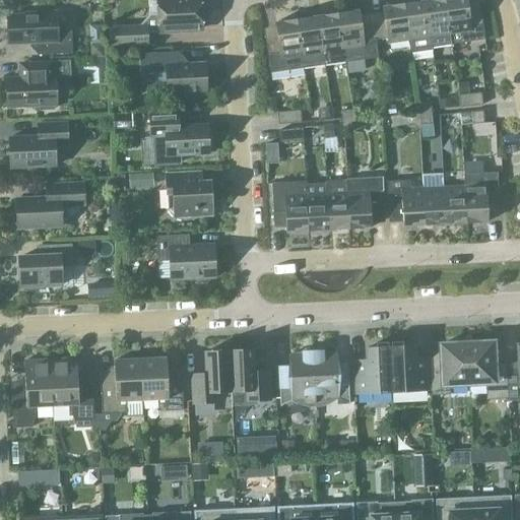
[(141,26),(111,27),(111,47),(147,46),(147,33),(158,31),(158,33),(185,31),(185,29),(203,28),(201,0),(156,0),(158,15),(150,15),(141,26)]
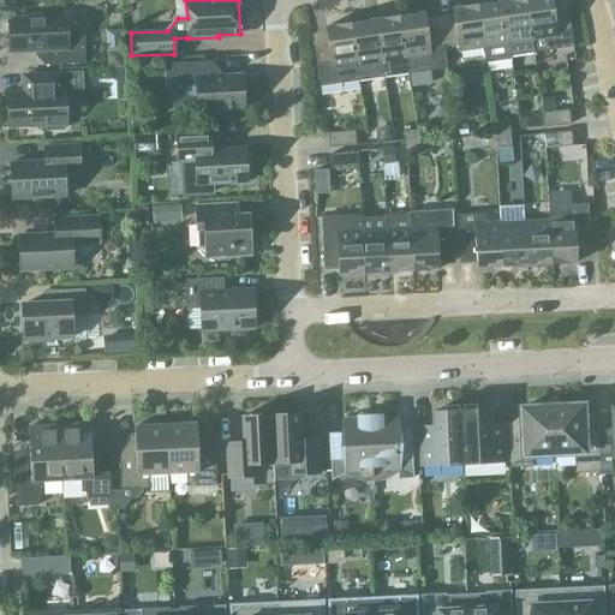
[(535,53),(532,41),(526,0),(513,0),(502,1),(511,57),(535,53)]
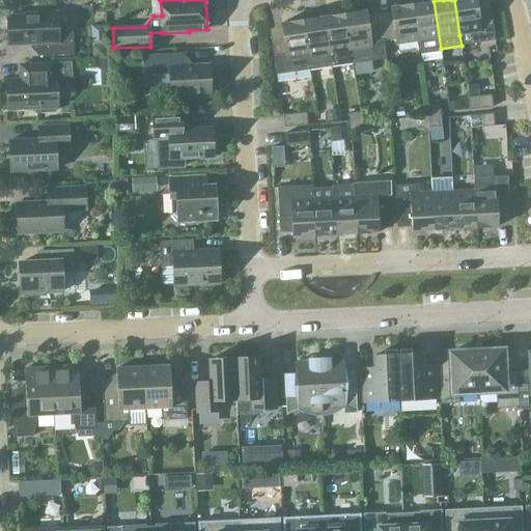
[(454,0),(459,35),(462,46),(496,40),(490,2),(477,4),(476,0),(454,0)]
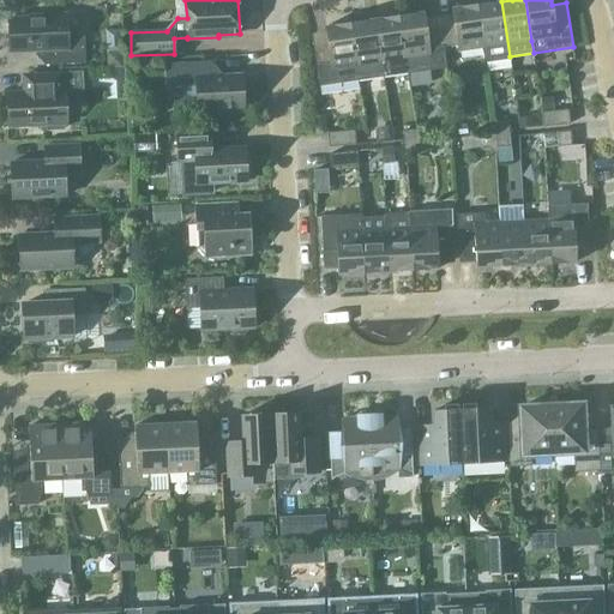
[(510,59),(510,56),(501,1),(477,5),(483,48),(486,62),(510,59)]
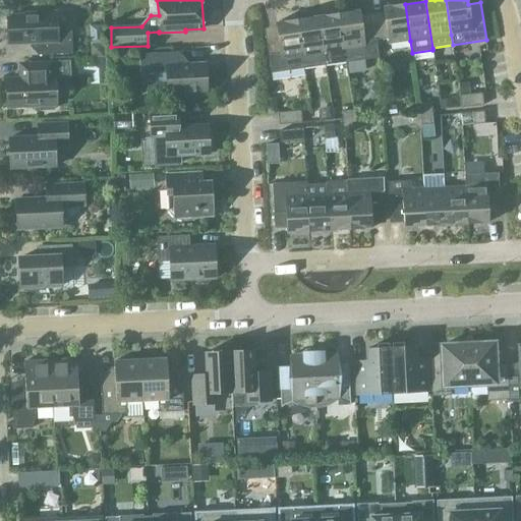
[(410,41),(405,4),(384,7),(385,16),(372,17),(374,29),(377,41),(388,39),(389,44),(410,41)]
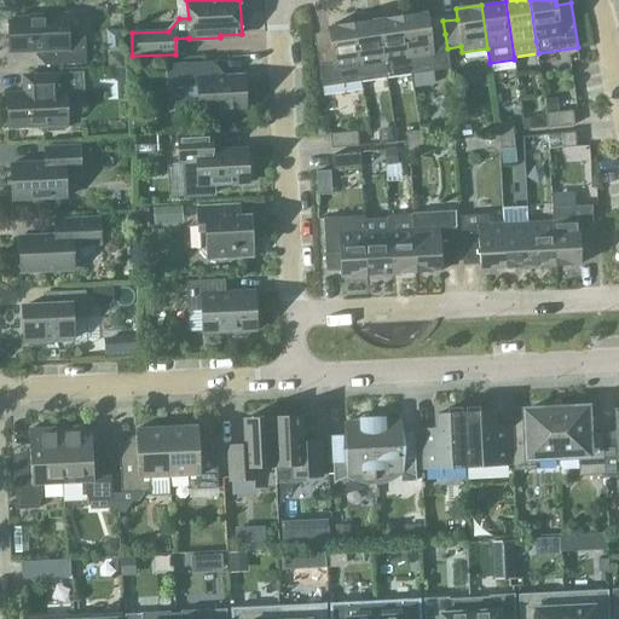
[(428,13),(403,17),(411,74),(451,69),(447,48),(445,34),(443,21),(429,23),(428,13)]
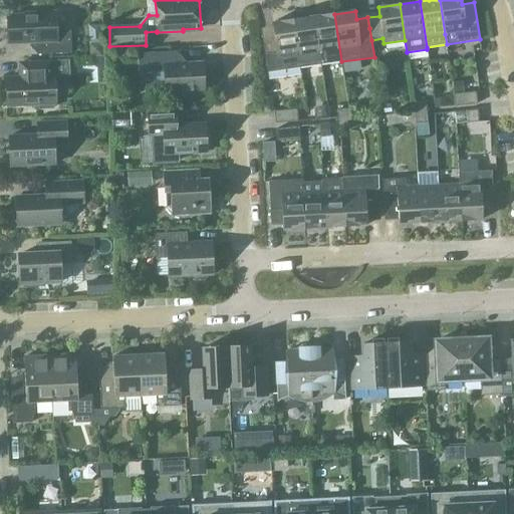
[(8,16),(9,43),(41,42),(42,54),(71,53),(71,31),(57,31),(56,13),(25,14),(25,15),(8,16)]
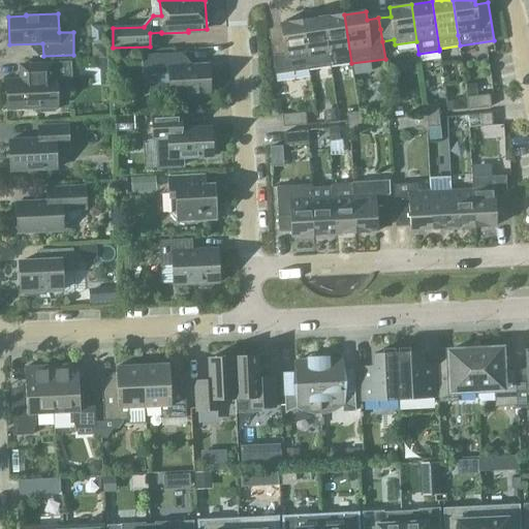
[(351,63),(344,14),(322,18),(331,66),(351,63)]
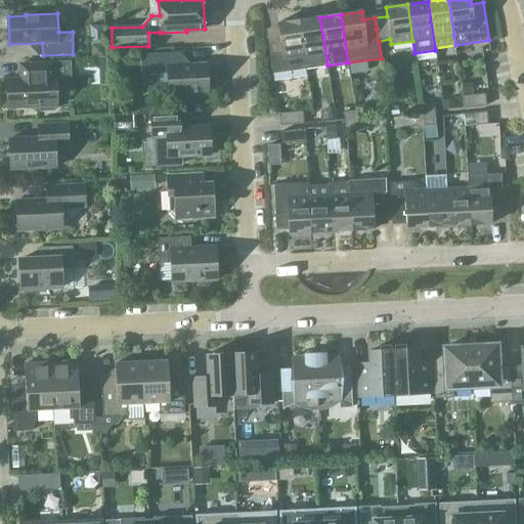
[(328,66),(319,17),(299,20),(306,69),(328,66)]
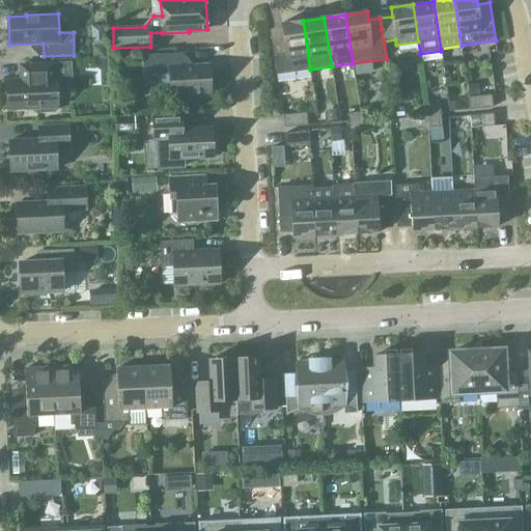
[(310,70),(303,21),(281,24),(282,32),(271,34),(277,75),(310,70)]
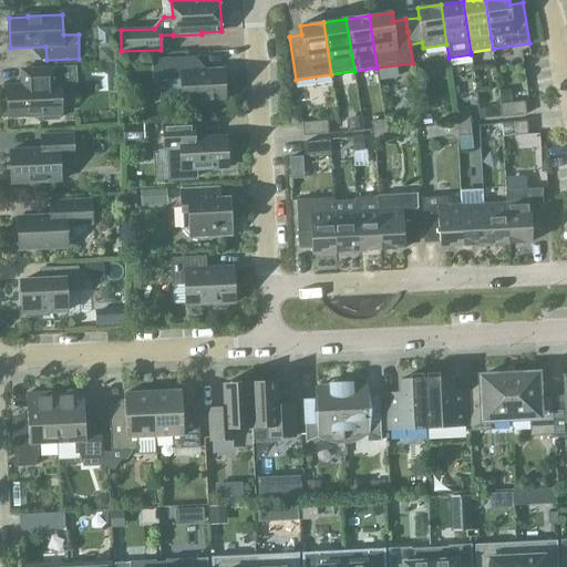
[(106,61),(107,50),(86,48),(85,60),(106,61)]
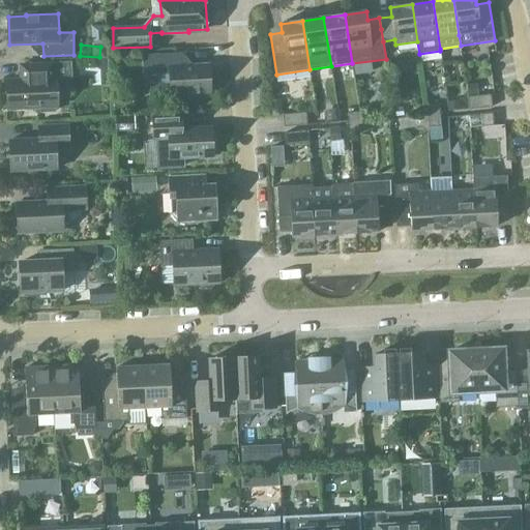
[(181,53),(156,55),(145,55),(146,76),(170,75),(171,96),(210,94),(209,65),(182,66),(181,53)]
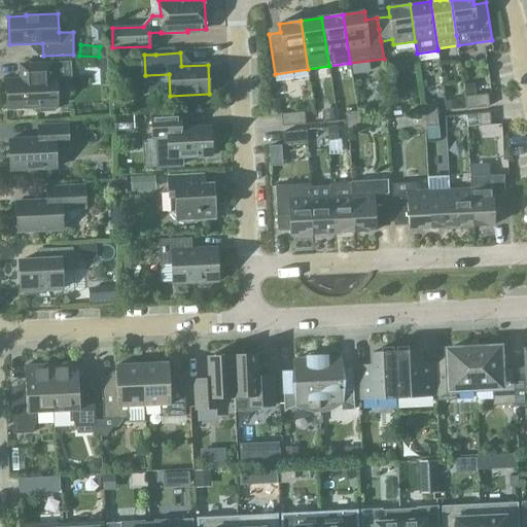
[(4,94),(4,106),(8,105),(8,109),(40,107),(41,111),(55,111),(55,107),(58,107),(57,81),(71,80),(71,64),(54,65),(54,64),(21,65),(21,79),(7,80),(7,94),(4,94)]
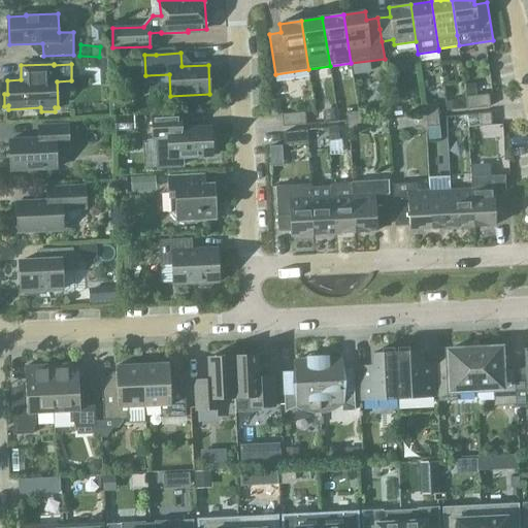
[(466,97),(467,109),(491,107),(489,95),(466,97)]
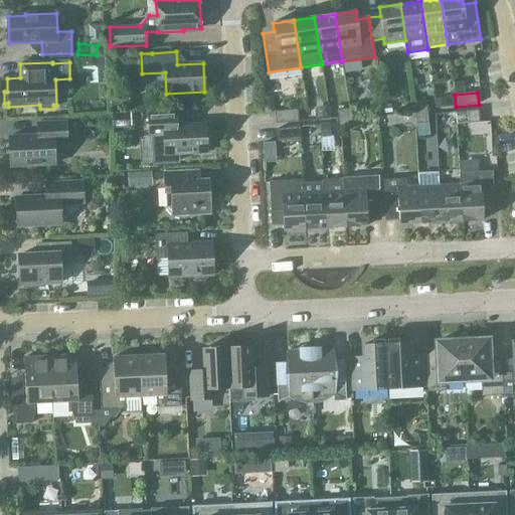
[(415,114),(427,112),(426,102),(415,103),(415,114)]
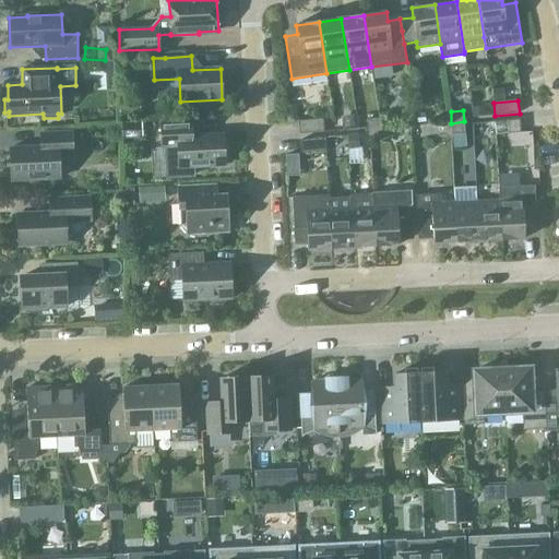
[(357,127),(356,115),(343,117),(345,128),(357,127)]
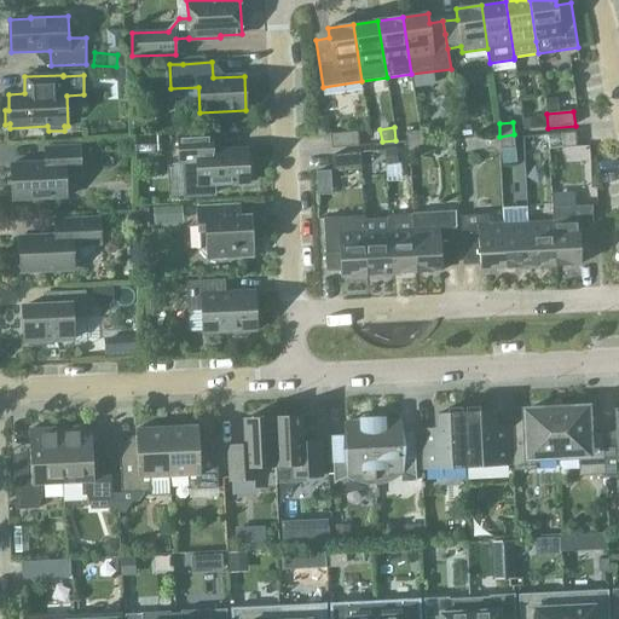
[(406,132),(408,145),(422,144),(421,131),(406,132)]
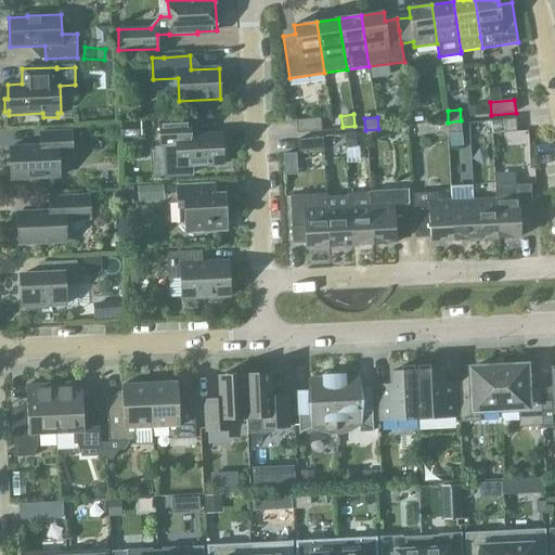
[(321,118),(296,120),(297,133),(322,130),(321,118)]
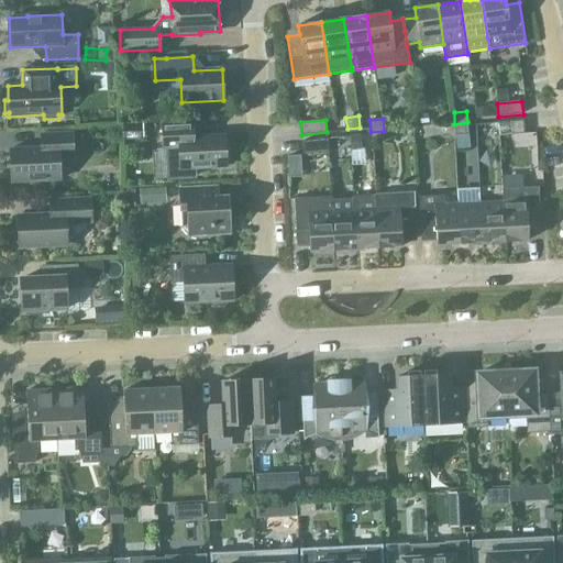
[(523,121),(511,122),(512,134),(525,134),(523,121)]
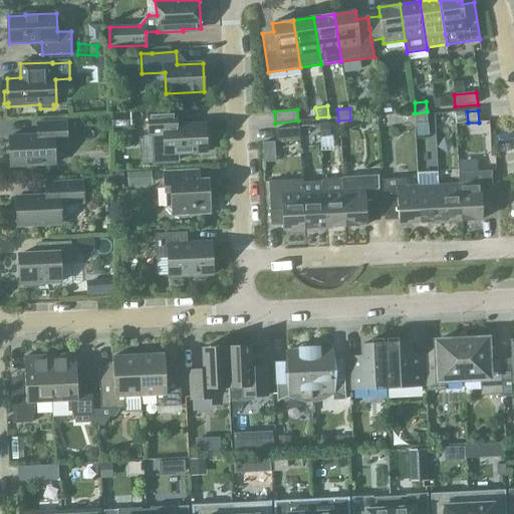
[(427,111),(415,113),(416,123),(428,122),(427,111)]
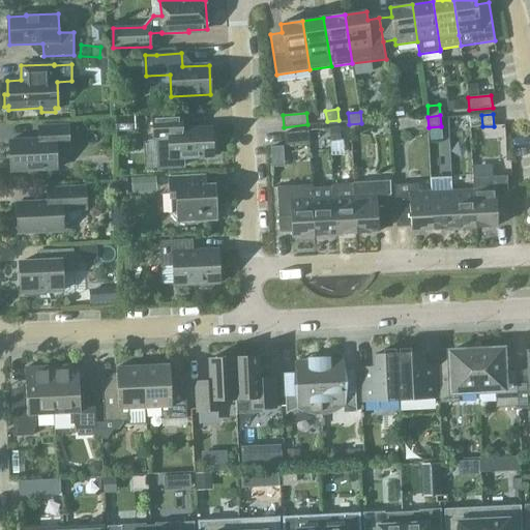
[(181,116),(153,117),(154,142),(158,141),(159,168),(183,167),(182,158),(213,156),(213,150),(217,150),(216,134),(212,135),(212,127),(182,129),(181,116)]
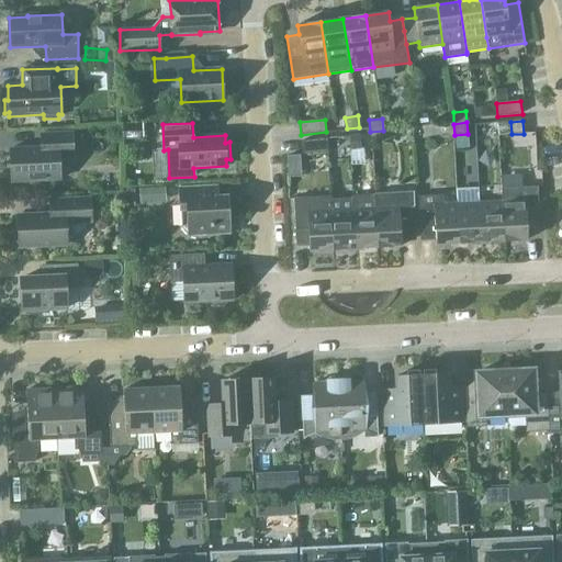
[(383,131),(370,132),(371,143),(384,142),(383,131)]
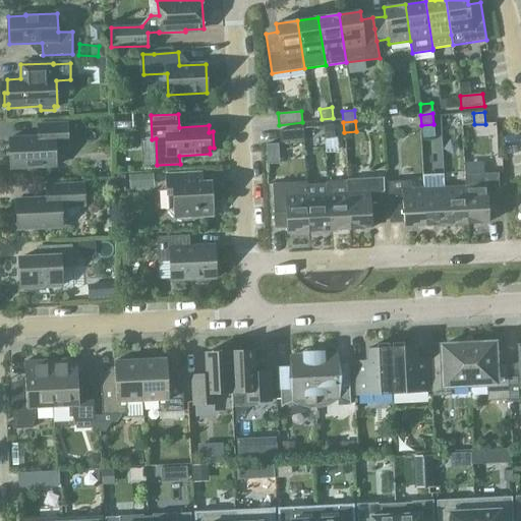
[(10,138),(11,169),(56,167),(55,145),(68,143),(67,123),(39,124),(39,136),(10,138)]
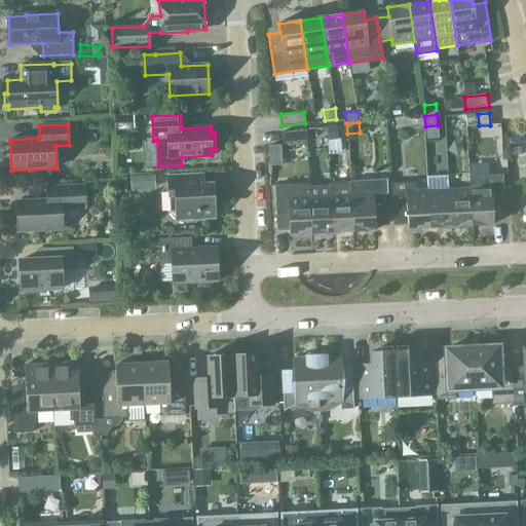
[(306,130),(283,133),(284,145),(307,143),(306,130)]
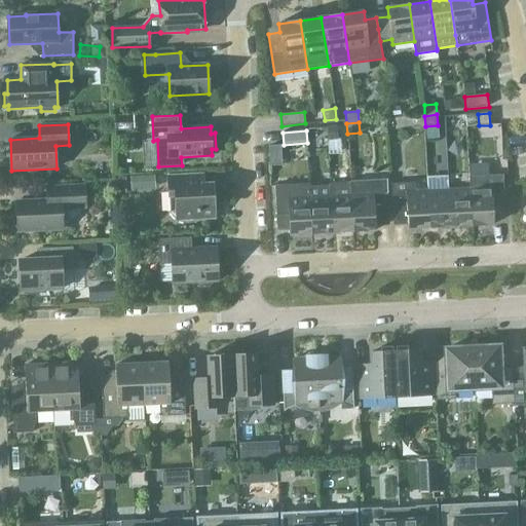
[(470,176),(471,189),(473,226),(493,225),(493,216),(505,216),(503,175),(470,176)]
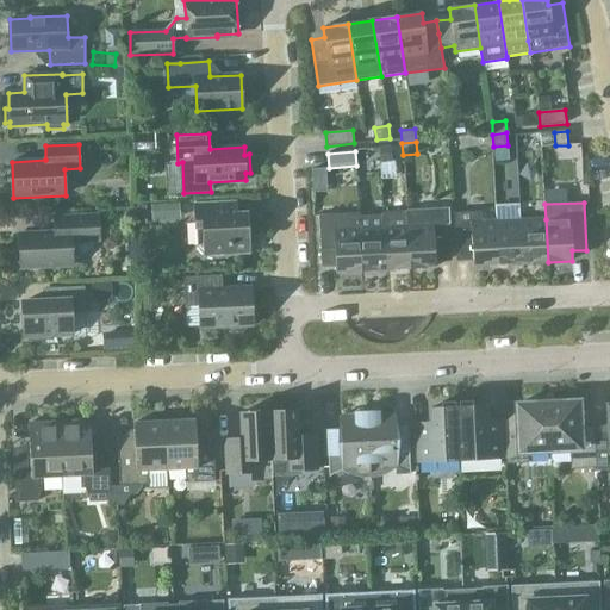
[(235,204),(195,206),(198,247),(205,246),(205,255),(249,253),(247,213),(236,215),(235,204)]
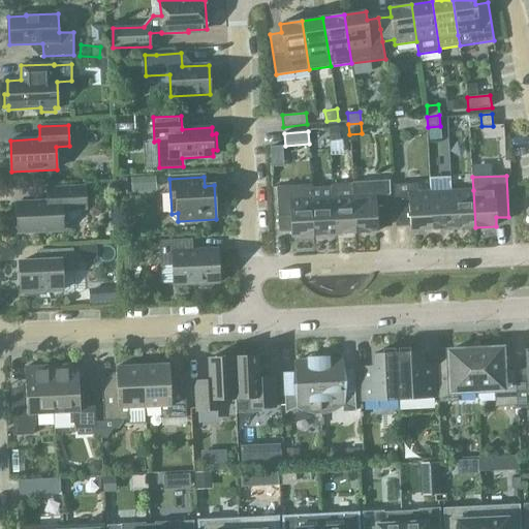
[(392,222),(390,185),(390,182),(353,183),(355,234),(377,232),(377,223),(392,222)]
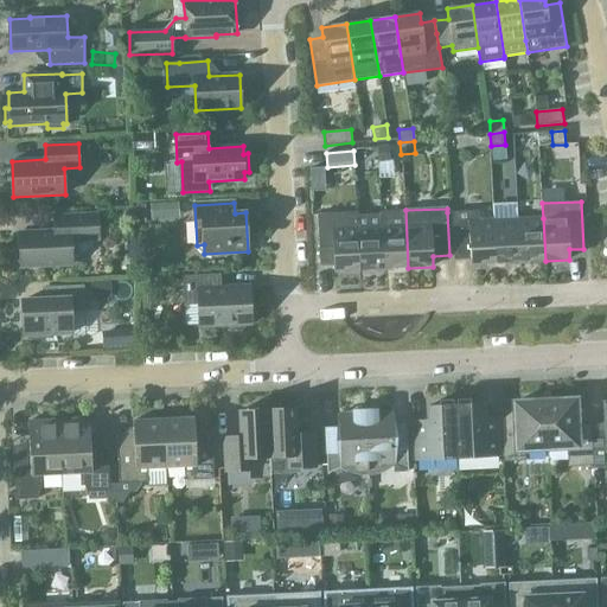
[(408,268),(406,210),(381,211),(381,215),(384,268),(408,268)]
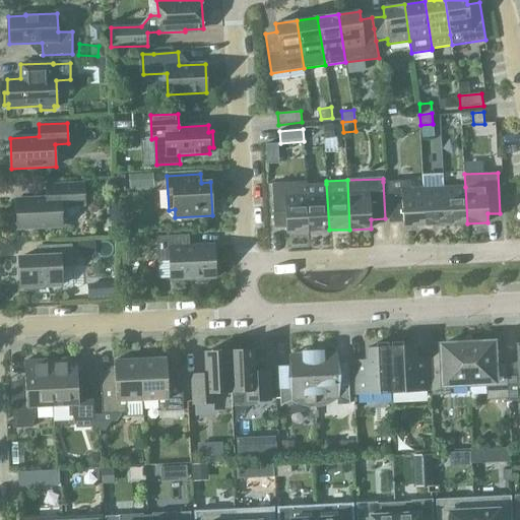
[(426,225),(424,189),(412,189),(410,181),(387,182),(389,218),(403,218),(403,226),(426,225)]
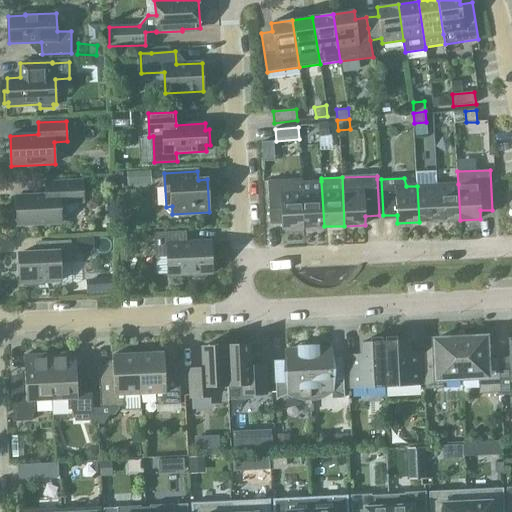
[(16,221),(18,223),(18,225),(61,223),(60,204),(83,202),(82,180),(46,182),(47,195),(17,196),(17,208),(15,210),(14,213),(14,215),(15,218),(16,221)]
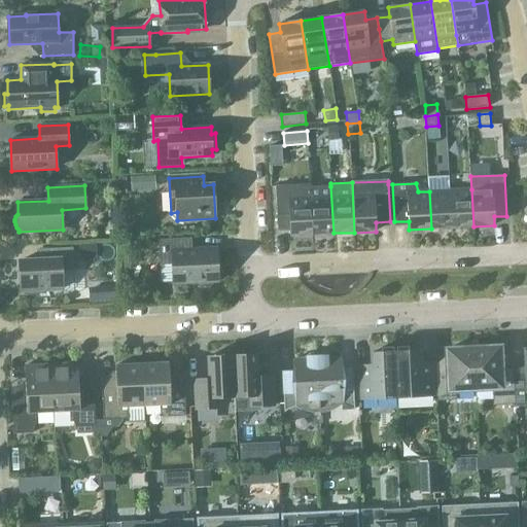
[(311,198),(310,187),(310,185),(276,186),(278,227),(290,226),(290,235),(312,234),(311,198)]
